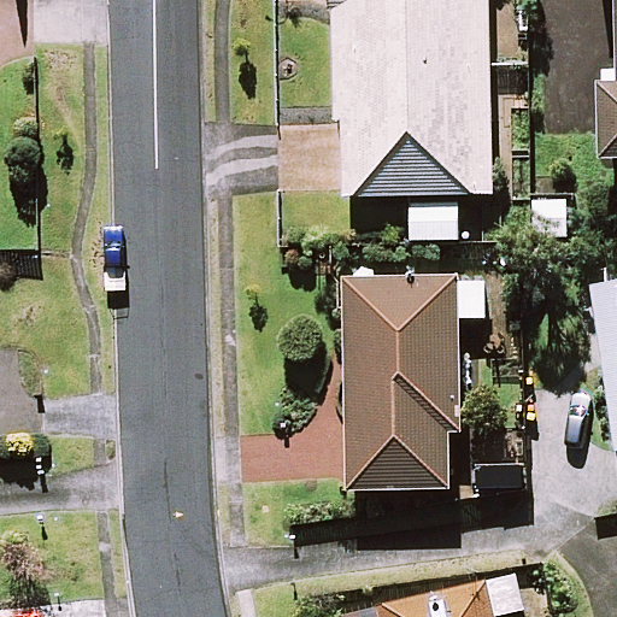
[(492,194),(488,0),(334,0),(338,197),(492,194)]
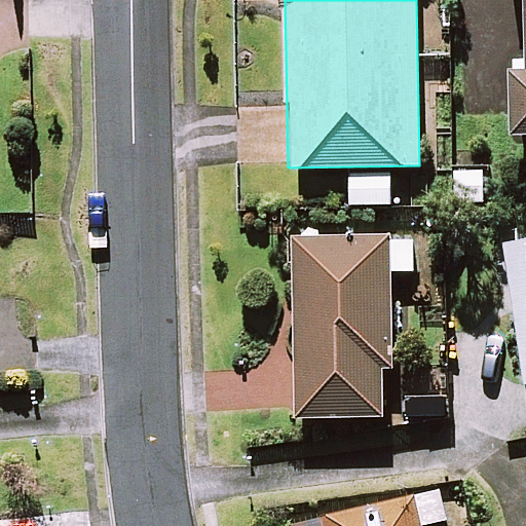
[(525,0),(525,38),(525,68),(513,69),(514,134),(525,134),(525,0)]
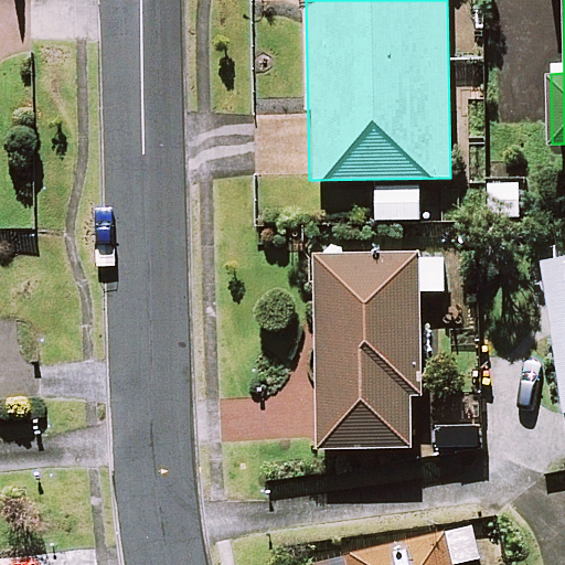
[(534,185),(484,179),(480,217),(530,224),(534,185)]
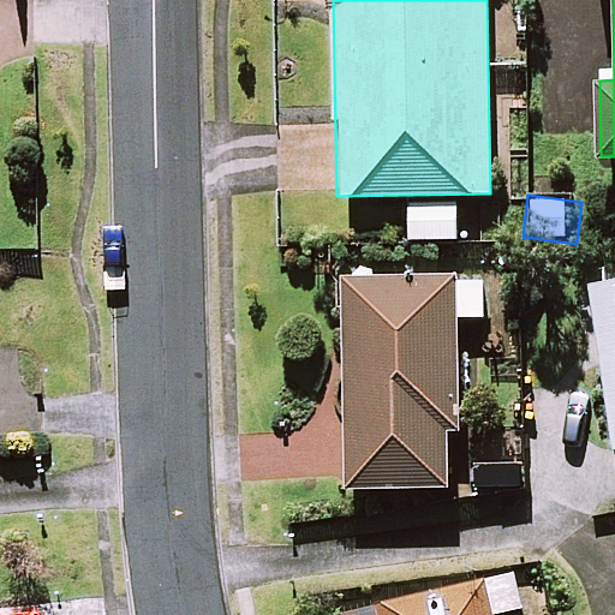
[(458,239),(458,204),(410,204),(410,239),(458,239)]
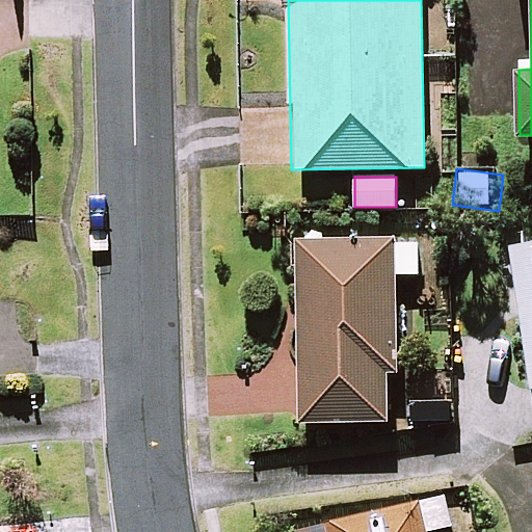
[(419,274),(419,240),(300,240),(301,421),(387,421),(387,372),(396,372),(395,274),(419,274)]
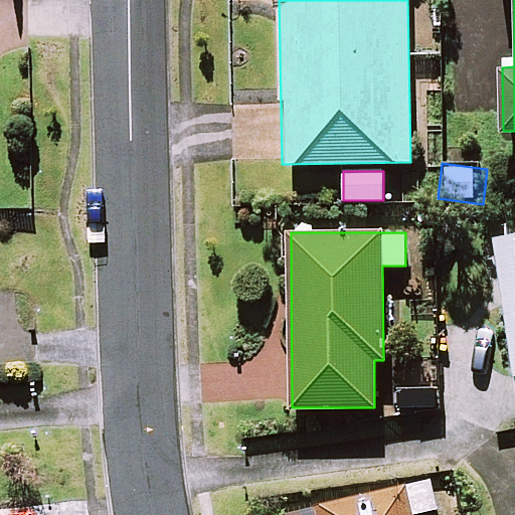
[(514,234),(495,238),(514,380),(514,234)]
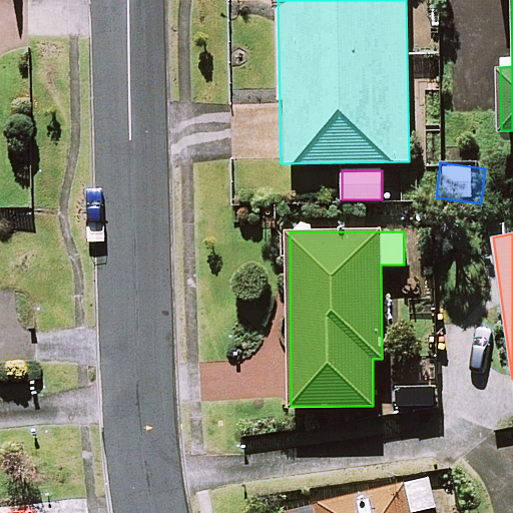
[(435,506),(429,478),(283,512),(282,512),(409,512),(435,506)]
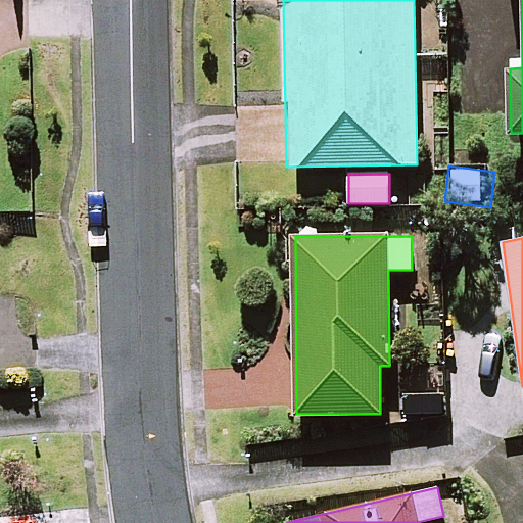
All buildings are outlined.
